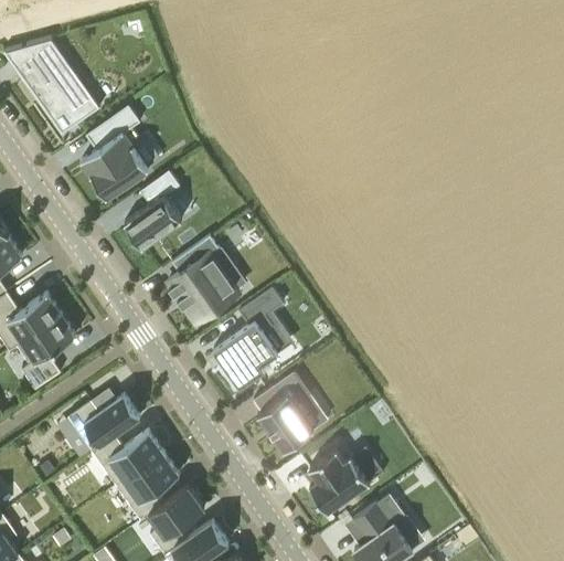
[(51,39),(3,53),(50,119),(63,110),(75,127),(100,108),(51,39)]
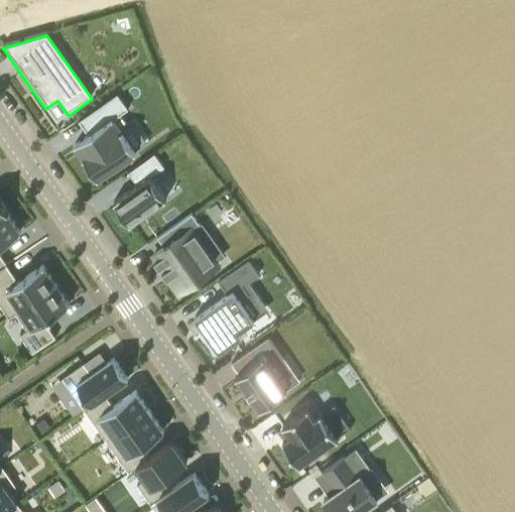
[(78,123),(87,136),(88,136),(89,137),(74,148),(83,160),(83,161),(97,181),(135,154),(115,127),(112,123),(128,112),(117,96),(78,123)]
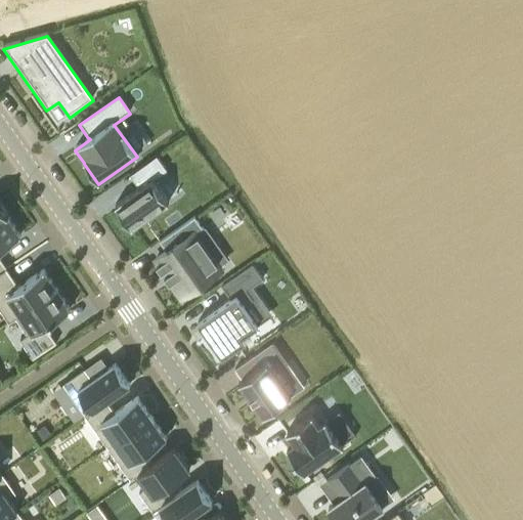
[(139,190),(115,208),(131,231),(168,205),(153,183),(166,173),(156,159),(129,177),(139,190)]
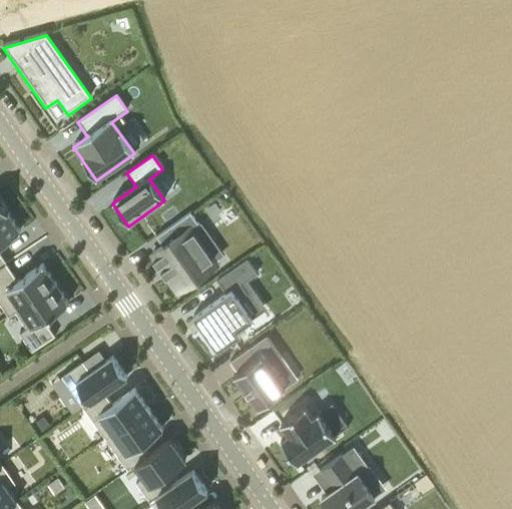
[(0,245),(20,233),(7,213),(0,217),(0,270),(6,267),(0,257),(0,245)]
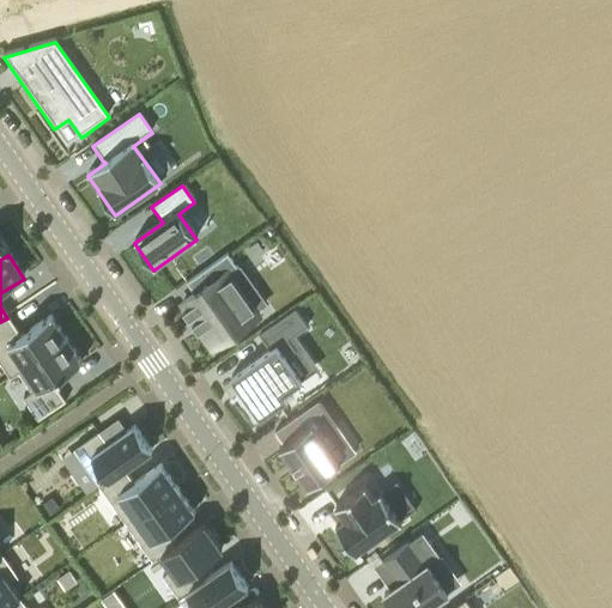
[(192,320),(195,324),(192,326),(193,327),(197,326),(200,332),(198,333),(198,334),(199,334),(212,352),(258,320),(255,316),(229,279),(238,272),(237,272),(228,257),(187,286),(194,297),(182,306),(186,311),(183,314),(183,315),(187,312),(191,318),(188,320),(189,321),(192,320)]
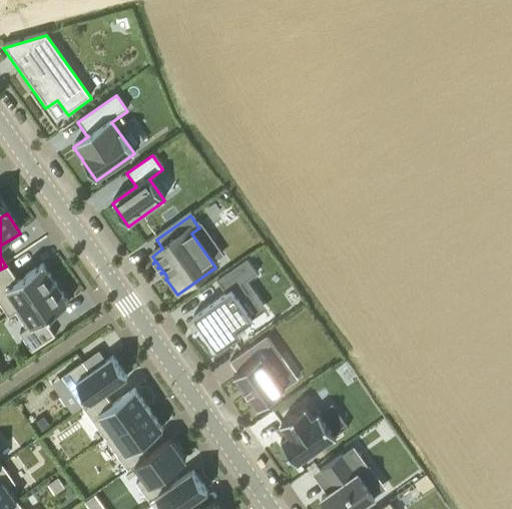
[(14,280),(15,279),(6,267),(0,270),(0,307),(8,319),(15,314),(56,287),(42,267),(17,284),(14,280)]
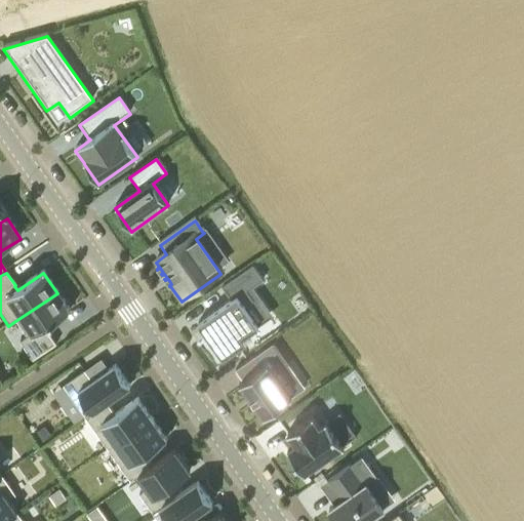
[(270,314),(263,304),(268,301),(278,293),(267,278),(236,299),(245,313),(212,336),(217,344),(219,342),(225,349),(223,350),(237,371),(260,355),(257,351),(273,339),(259,321),(270,314)]
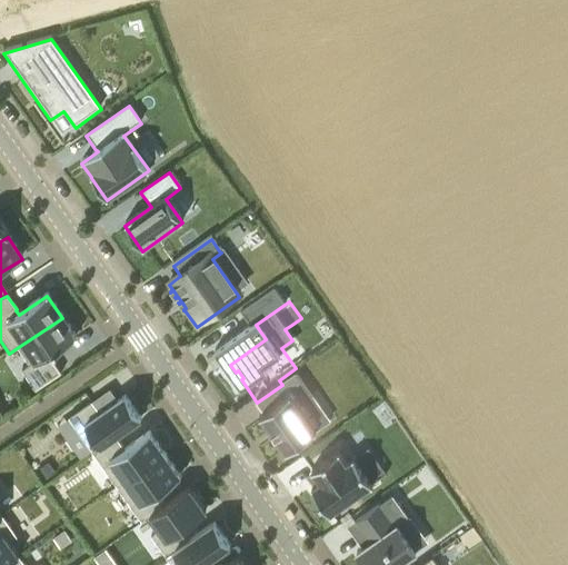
[(47,358),(76,339),(62,318),(17,348),(29,367),(21,373),(36,393),(61,376),(51,363),(50,363),(47,358)]
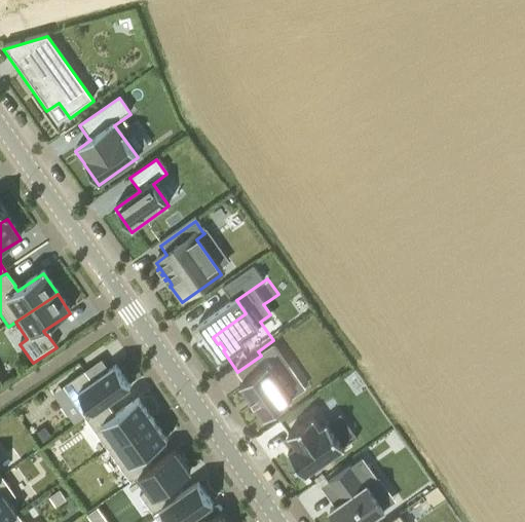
[(267,367),(240,386),(264,420),(291,402),(267,367)]
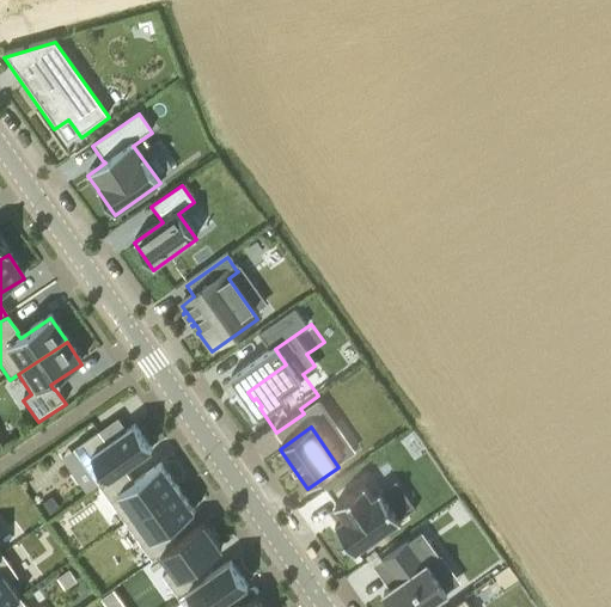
[(124,472),(151,453),(134,428),(107,447),(97,434),(73,452),(89,474),(97,468),(108,483),(124,472)]
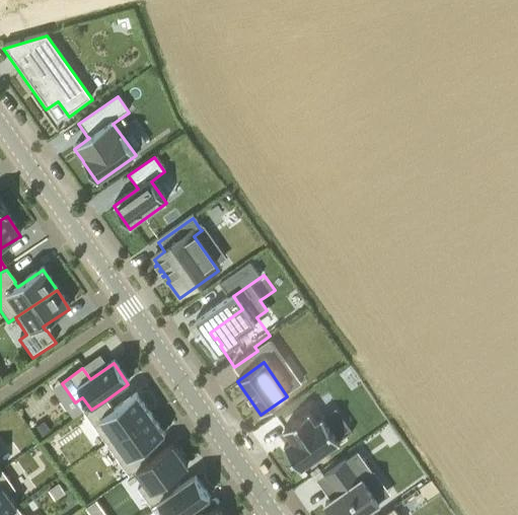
[(91,410),(84,415),(106,446),(150,416),(136,395),(114,412),(105,400),(91,410)]
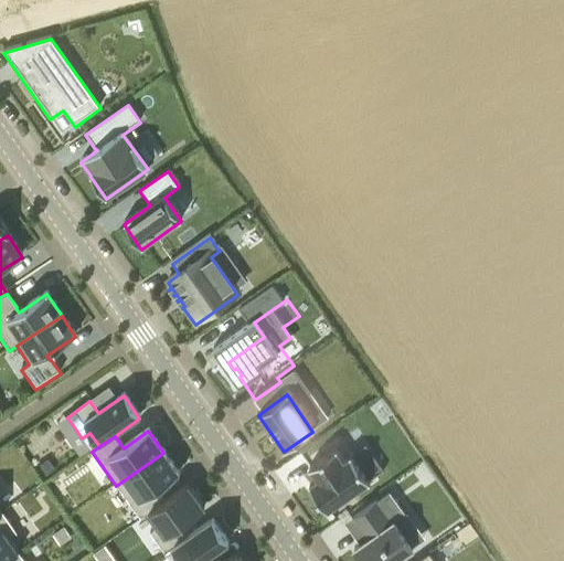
[(310,486),(308,487),(325,510),(327,514),(328,512),(368,484),(368,485),(369,484),(351,457),(349,458),(350,459),(343,464),(338,456),(336,453),(336,451),(309,469),(309,470),(310,470),(318,482),(310,487),(310,486)]
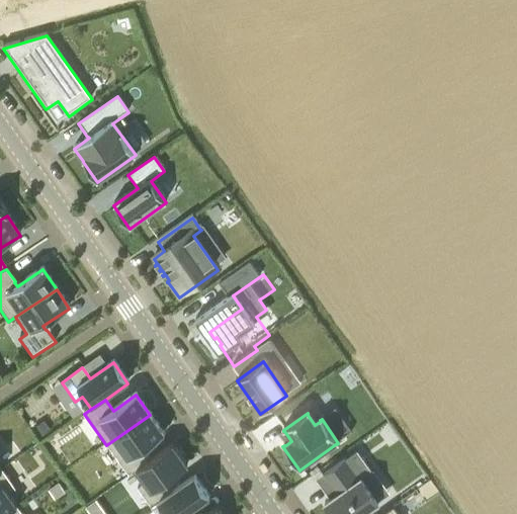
[(150,415),(106,445),(128,477),(136,473),(136,472),(149,462),(142,451),(164,435),(150,415)]
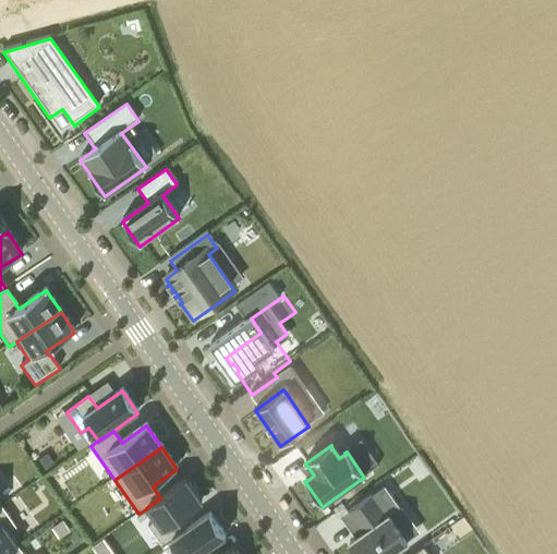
[(47,456),(36,464),(44,474),(55,467),(47,456)]
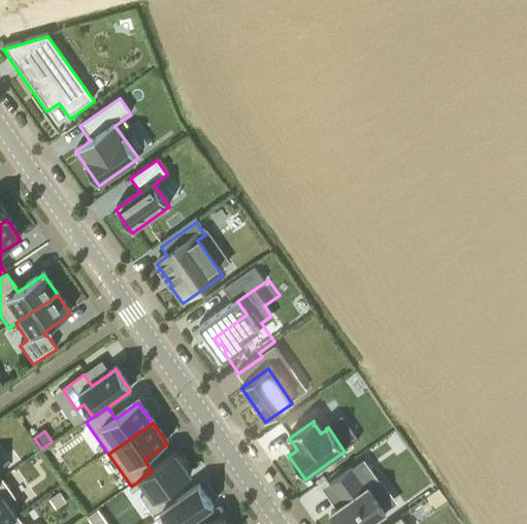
[(191,477),(175,455),(152,471),(138,481),(138,482),(146,494),(139,499),(154,519),(161,513),(174,503),(167,493),(191,477)]
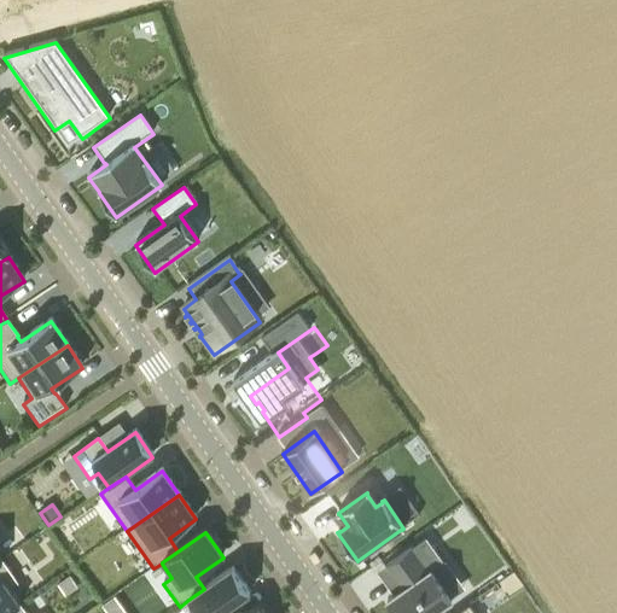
[(425,539),(385,567),(402,591),(393,599),(386,602),(394,612),(435,612),(452,601),(450,601),(431,573),(443,565),(425,539)]
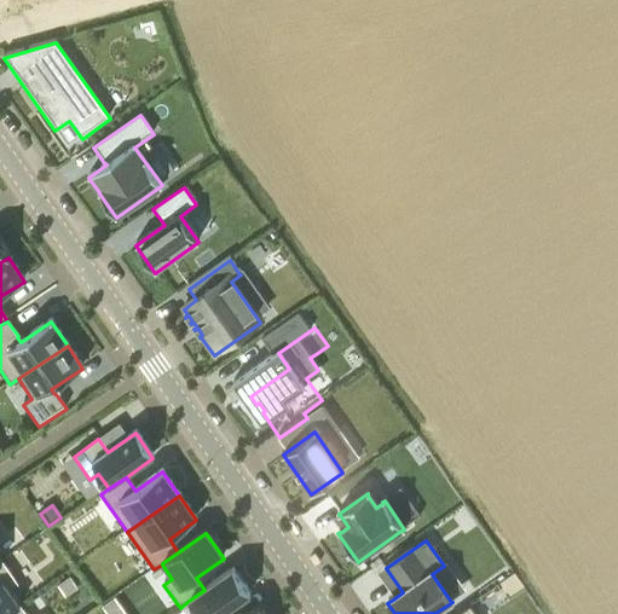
[(10,613),(19,607),(10,592),(18,586),(3,563),(0,565),(0,613),(10,613)]
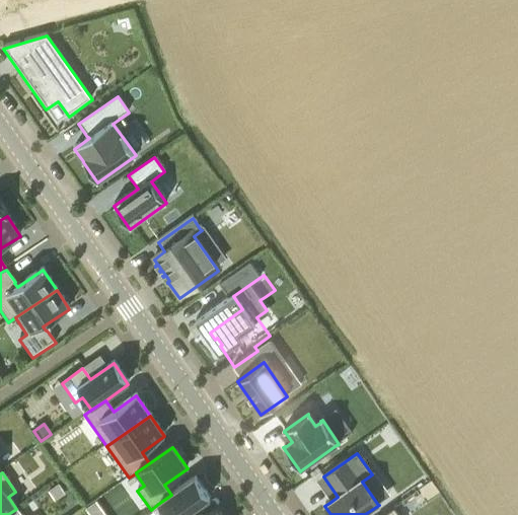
[(171,495),(151,510),(154,514),(190,514),(209,500),(195,479),(171,495)]
